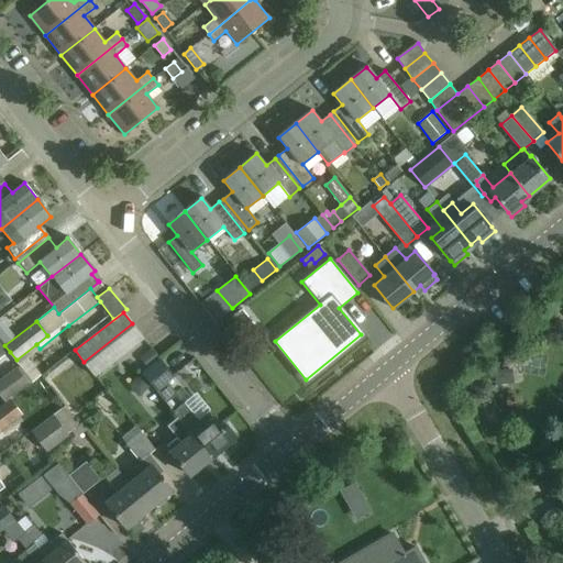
[(41,375),(28,359),(20,364),(32,381),(41,375)]
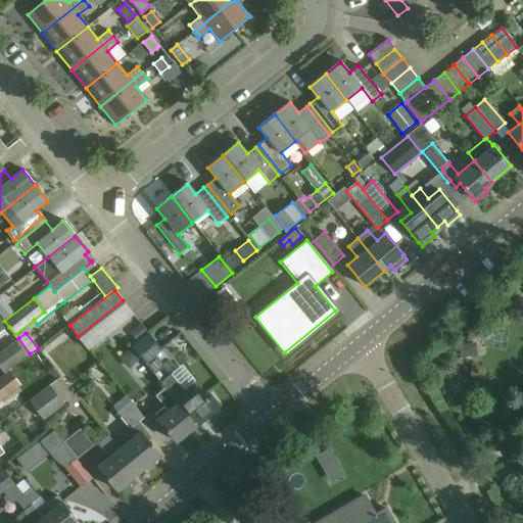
[(147,334),(132,346),(154,374),(163,366),(154,354),(160,350),(147,334)]
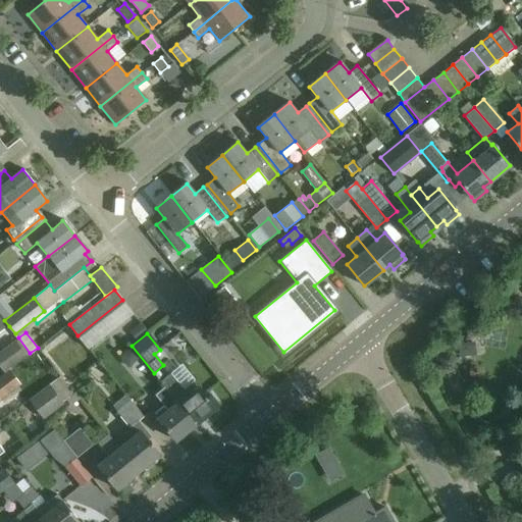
[(0,366),(5,373),(9,370),(27,358),(15,343),(0,353),(0,366)]
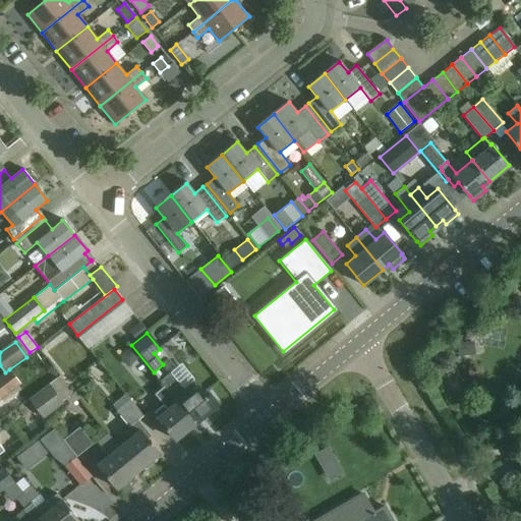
[(464,355),(472,354),(471,342),(462,343),(464,355)]
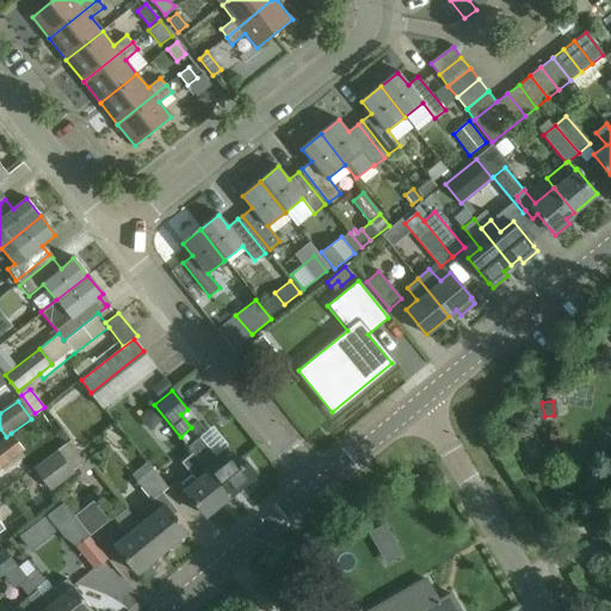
[(0,464),(23,449),(16,439),(36,424),(31,419),(11,433),(12,436),(0,443),(0,464)]
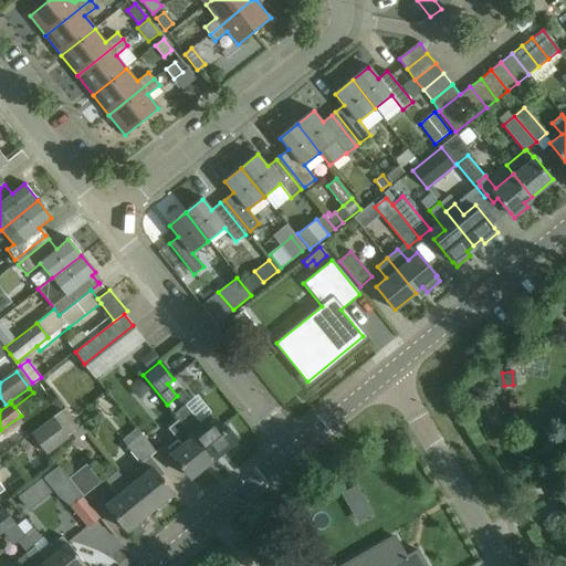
[(212,460),(233,443),(232,442),(238,439),(229,429),(224,432),(209,413),(199,422),(185,405),(175,413),(179,420),(212,460)]
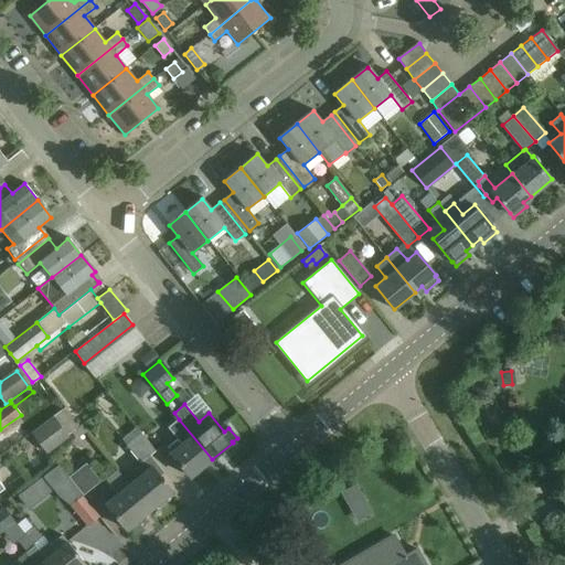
[(61,409),(31,432),(48,454),(70,436),(68,435),(75,429),(61,409)]
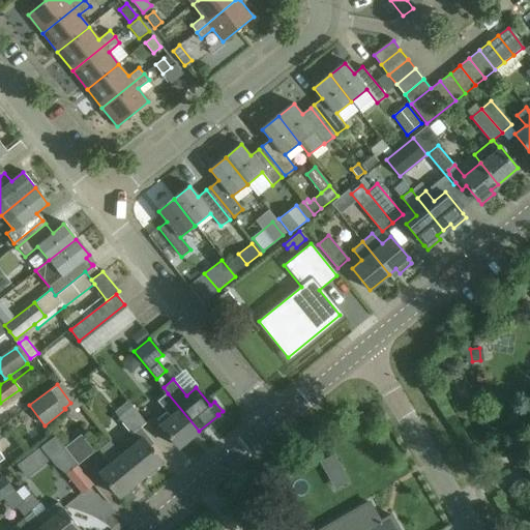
[(157,401),(167,411),(156,419),(179,447),(199,431),(168,393),(157,401)]
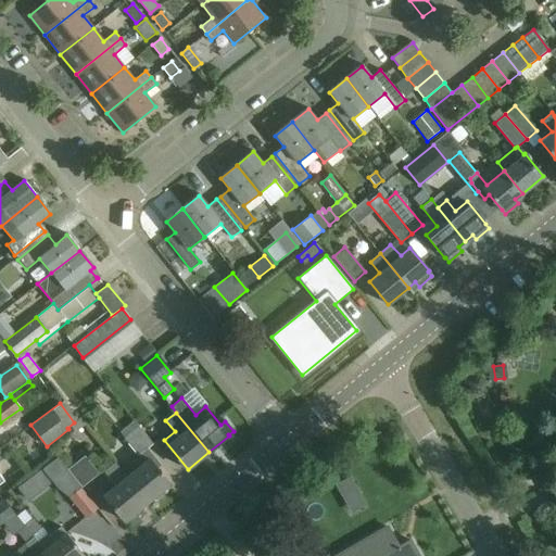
[(134,421),(121,432),(124,438),(138,426),(134,421)]
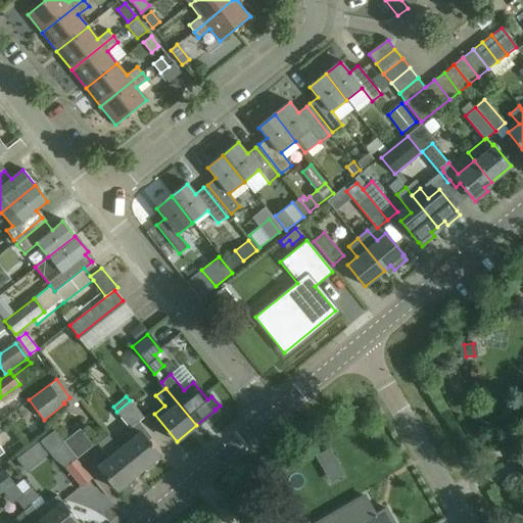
[(144,418),(130,400),(116,412),(131,428),(144,418)]
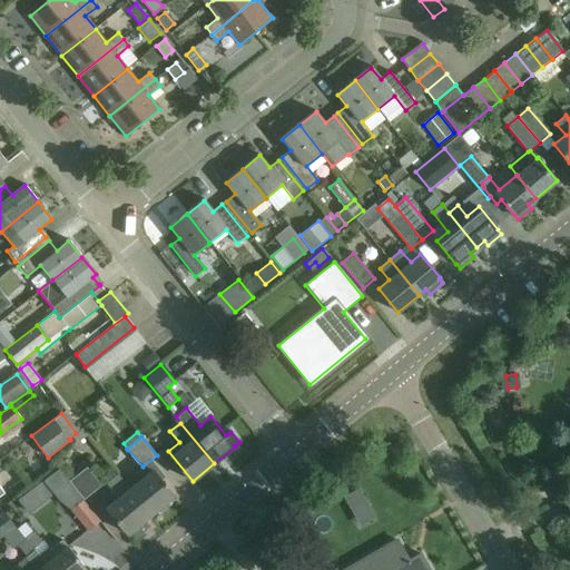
[(149,465),(127,483),(126,484),(151,516),(157,511),(160,512),(169,505),(168,501),(175,497),(149,465)]
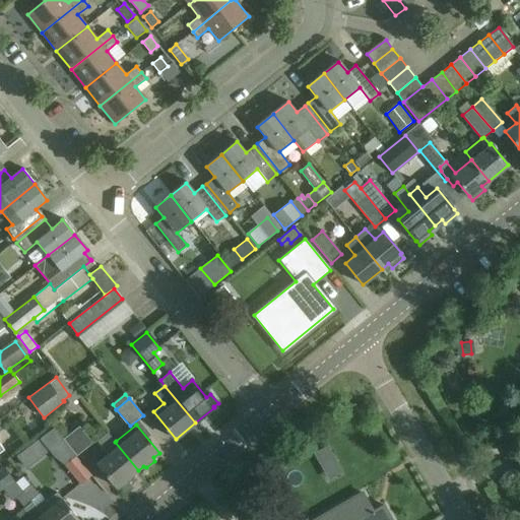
[(77,456),(92,443),(79,427),(64,439),(77,456)]
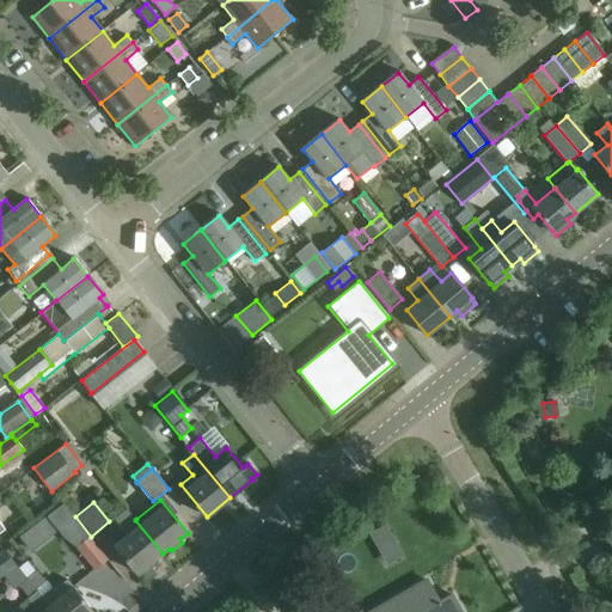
[(115,519),(128,534),(115,546),(136,574),(163,554),(135,520),(136,519),(128,508),(115,519)]
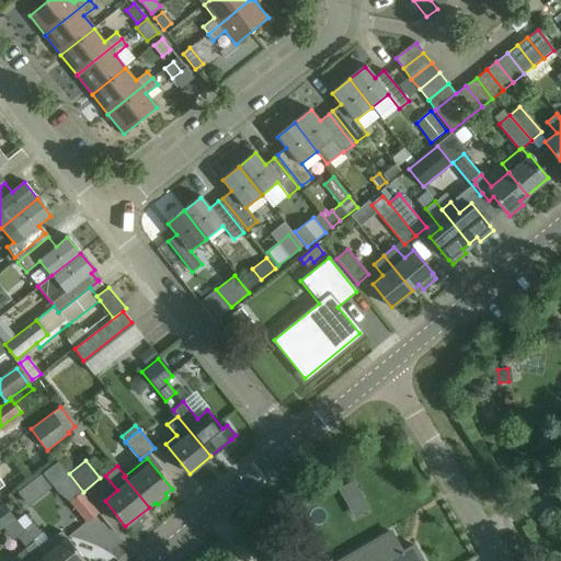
[(70,502),(87,523),(98,513),(80,493),(70,502)]
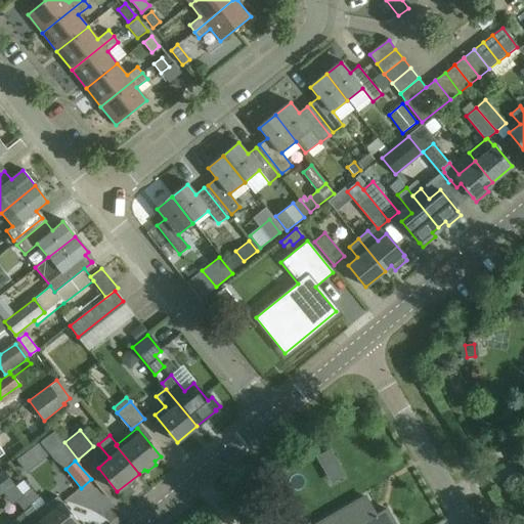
[(0,472),(0,493),(13,484),(3,470),(0,472)]
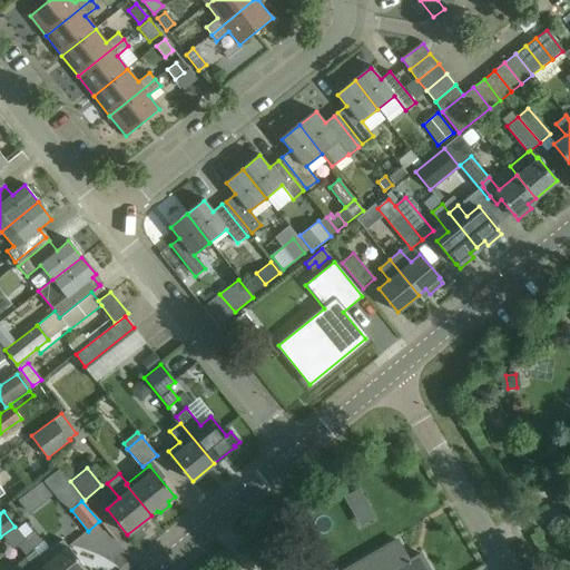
[(0,543),(0,550),(6,557),(19,547),(27,557),(35,550),(26,539),(26,540),(17,530),(0,543)]
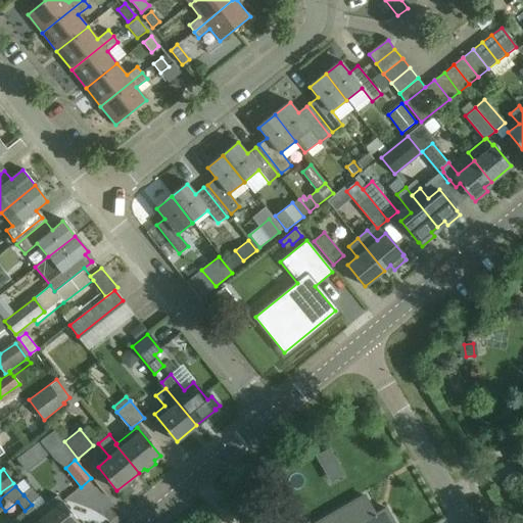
[(31,489),(24,494),(32,505),(33,505),(39,500),(31,488),(31,489)]
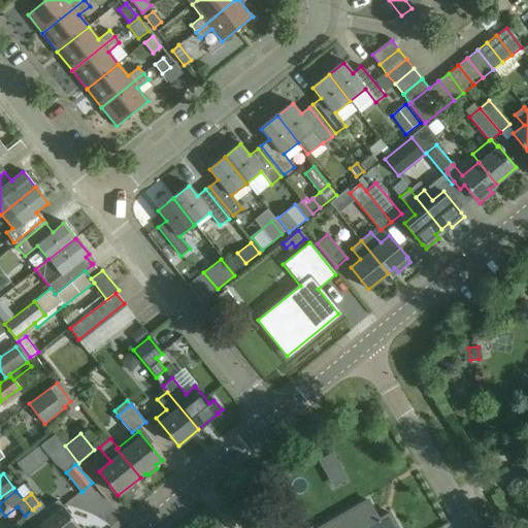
[(48,513),(40,520),(46,527),(77,527),(79,527),(58,500),(46,510),(48,513)]
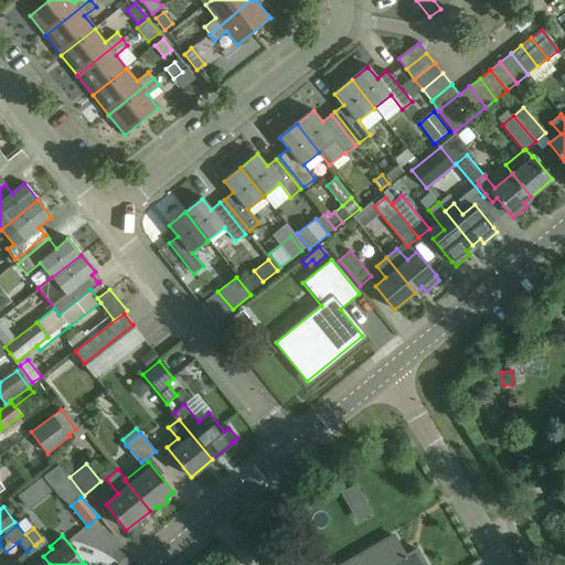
[(425,564),(426,564),(417,550),(405,556),(394,536),(342,564),(425,564)]
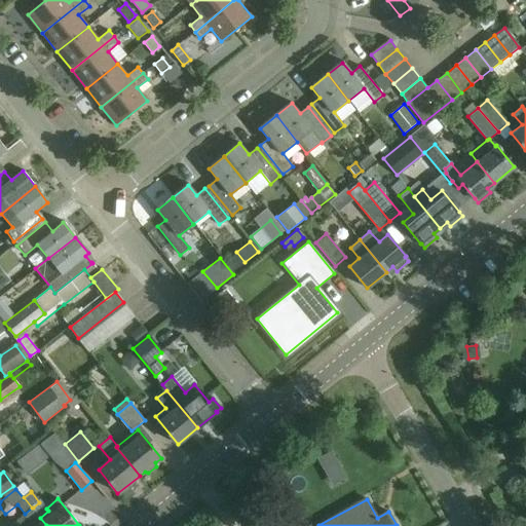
[(25,514),(23,515),(31,525),(30,525),(46,525),(40,518),(33,508),(32,508),(25,514)]
